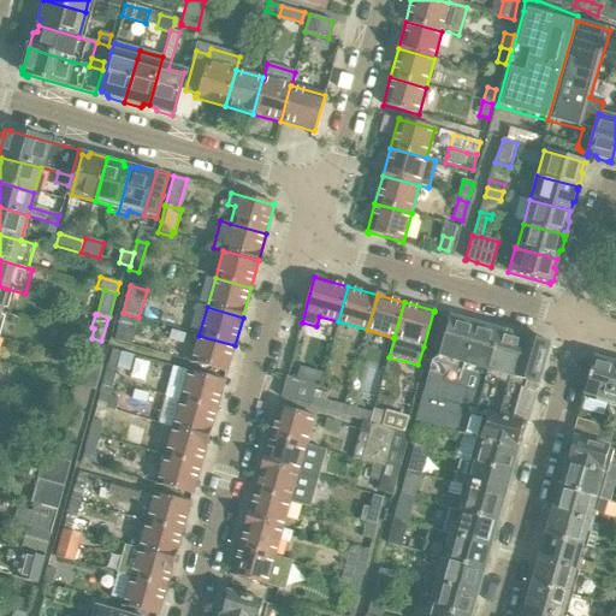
[(131,317),(122,314),(118,329),(128,331),(131,317)]
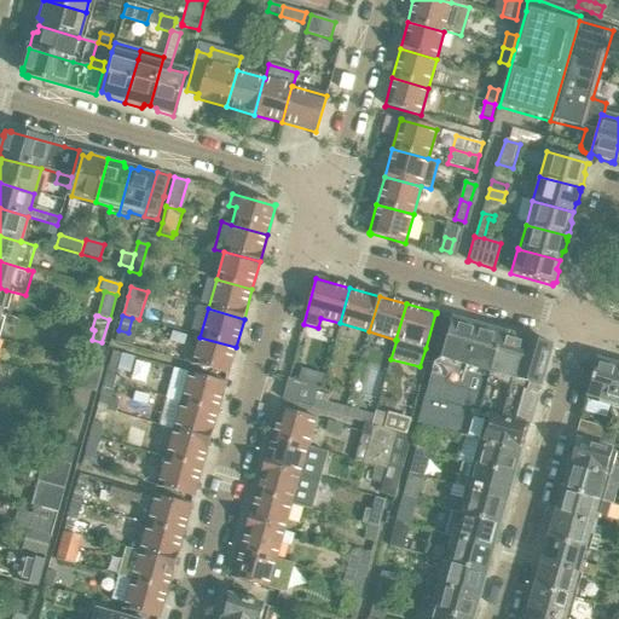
[(433,364),(427,388),(458,397),(464,372),(478,327),(469,324),(469,322),(468,322),(467,322),(456,318),(455,317),(453,319),(452,319),(440,359),(433,364)]
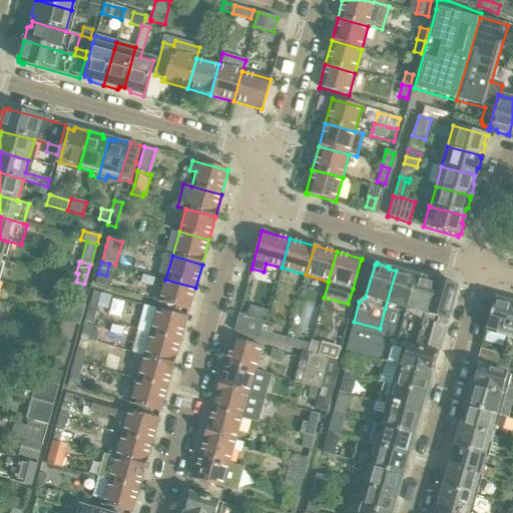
[(402,273),(396,271),(385,309),(406,315),(417,275),(403,271),(402,273)]
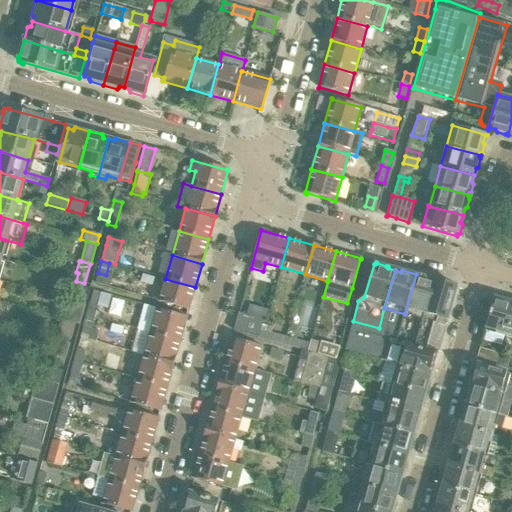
[(428,277),(416,274),(405,314),(420,318),(431,280),(428,279),(428,277)]
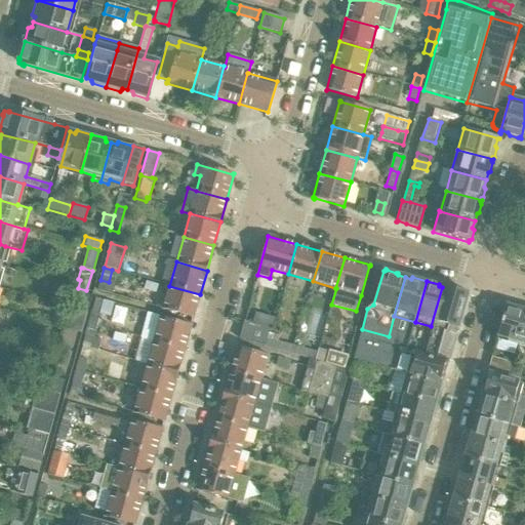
[(200,294),(169,286),(163,309),(193,318),(192,319),(193,319),(200,294)]
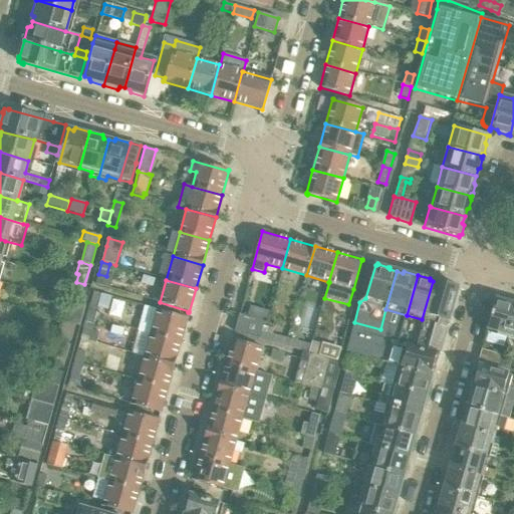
[(422,319),(447,326),(458,286),(437,280),(436,282),(433,281),(422,319)]
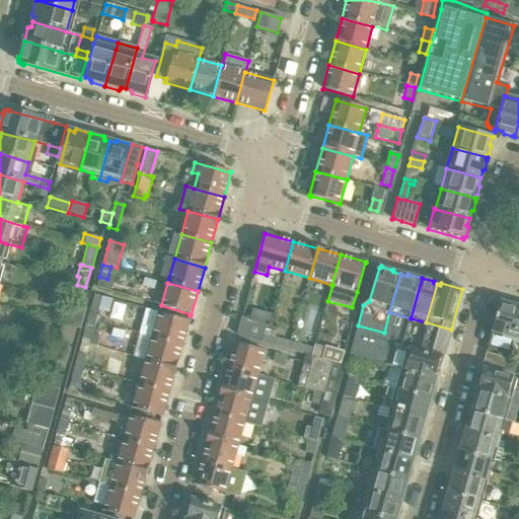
[(89,292),(84,291),(73,288),(69,304),(85,308),(89,292)]
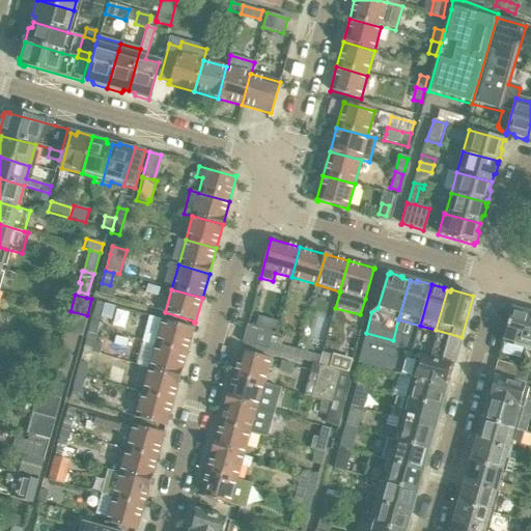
[(92,316),(89,329),(96,331),(101,318),(101,317),(111,320),(114,307),(104,304),(104,303),(96,301),(92,316)]
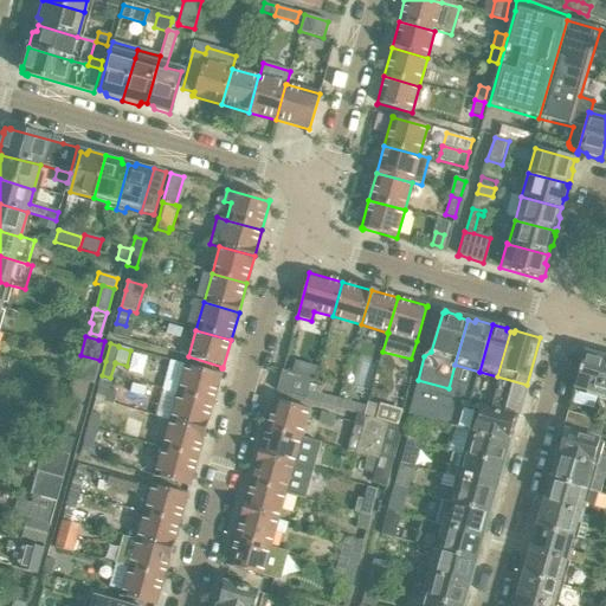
[(574,392),(598,399),(605,368),(605,359),(600,358),(599,354),(590,352),(587,353),(587,354),(585,353),(574,392)]
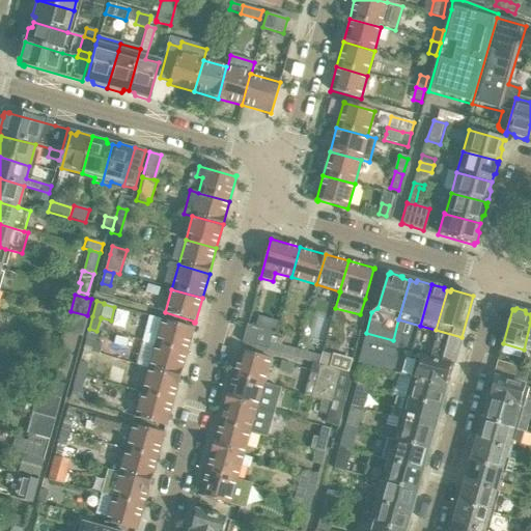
[(70,323),(84,327),(86,316),(73,313),(70,323)]
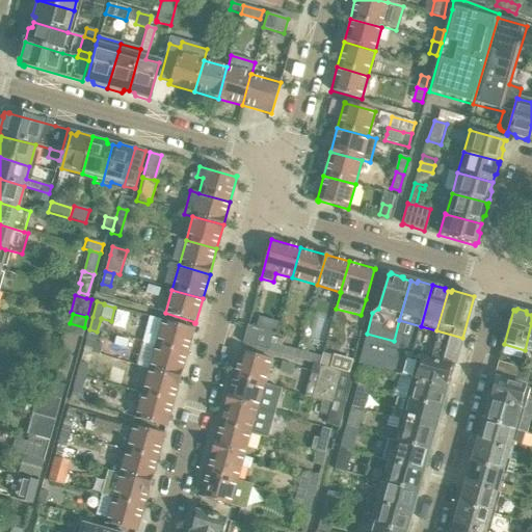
[(149,317),(141,342),(186,354),(194,328),(193,328),(192,329),(149,317)]
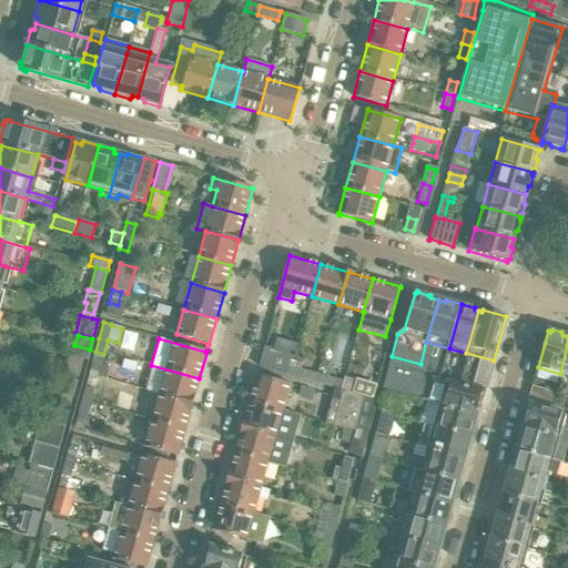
[(392,356),(388,366),(484,393),(494,361),(466,353),(449,348),(426,342),(421,364),(392,356)]
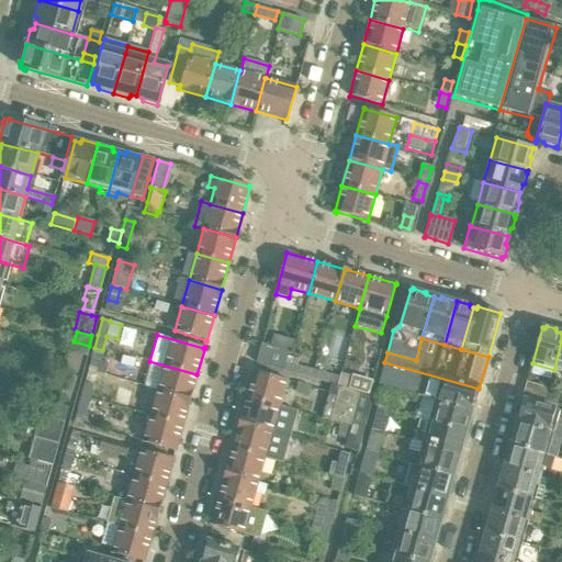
[(257,360),(256,363),(283,370),(325,382),(327,374),(298,366),(299,360),(288,357),(289,351),(277,348),(261,344),(260,348),(257,360)]
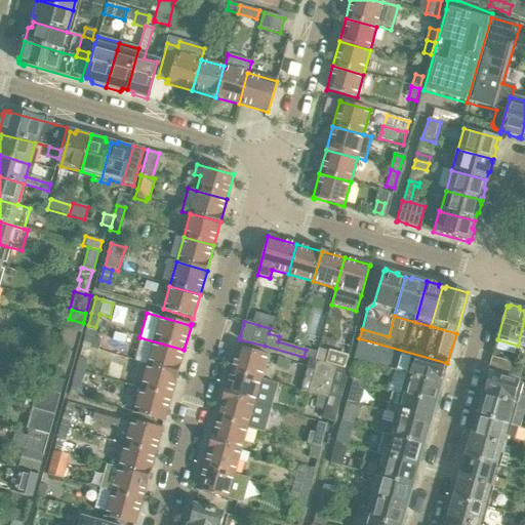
[(95,327),(88,325),(84,336),(92,339),(95,327)]
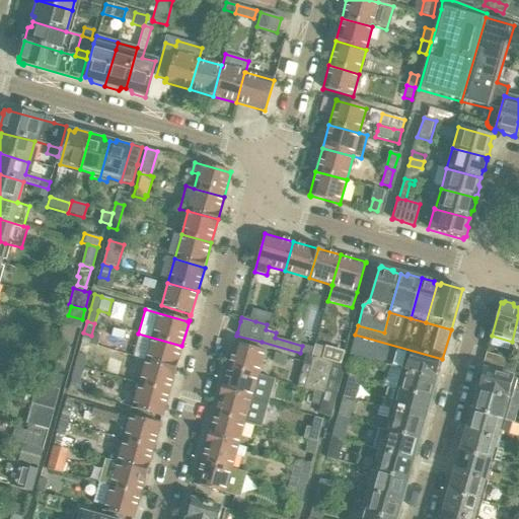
[(60,342),(71,345),(73,338),(75,328),(76,328),(64,324),(60,342)]
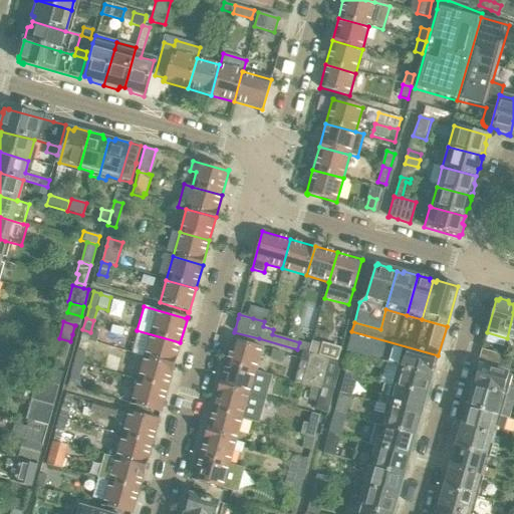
[(137,330),(131,353),(144,357),(174,365),(180,342),(137,330)]
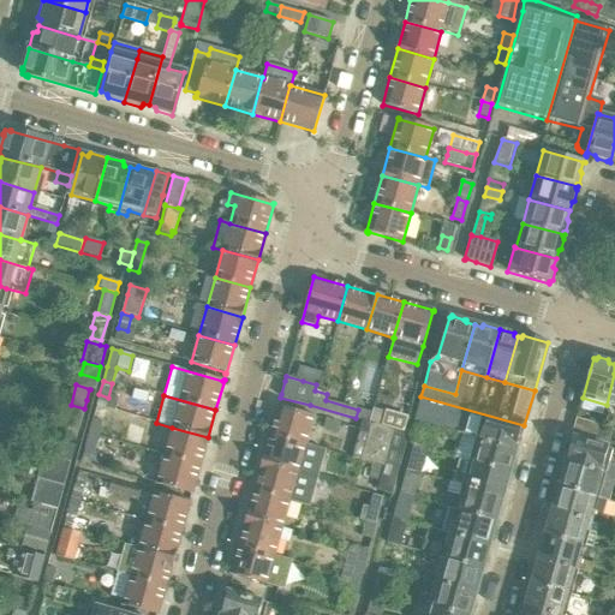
[(434,427),(475,437),(515,451),(518,441),(520,441),(524,425),(421,396),(413,421),(419,423),(434,427)]
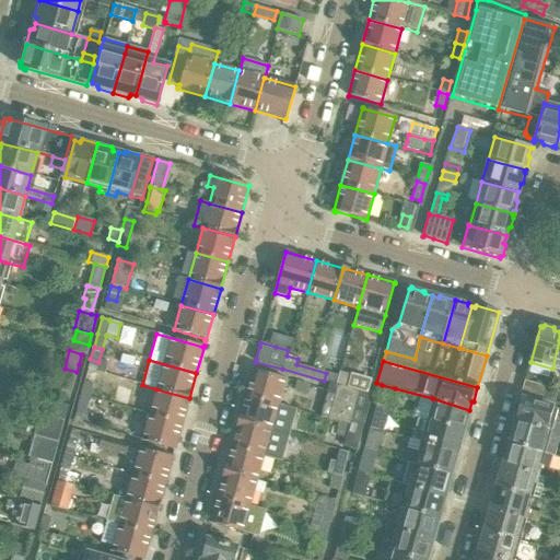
[(253,369),(246,396),(279,405),(283,389),(286,378),(283,377),(283,378),(255,371),(255,370),(253,369)]
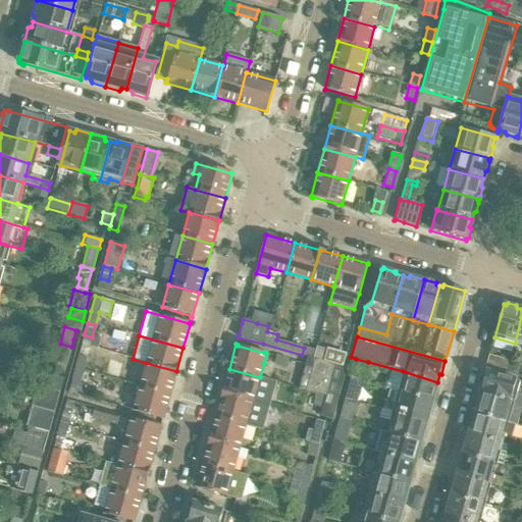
[(82,346),(71,381),(80,383),(90,348),(82,346)]
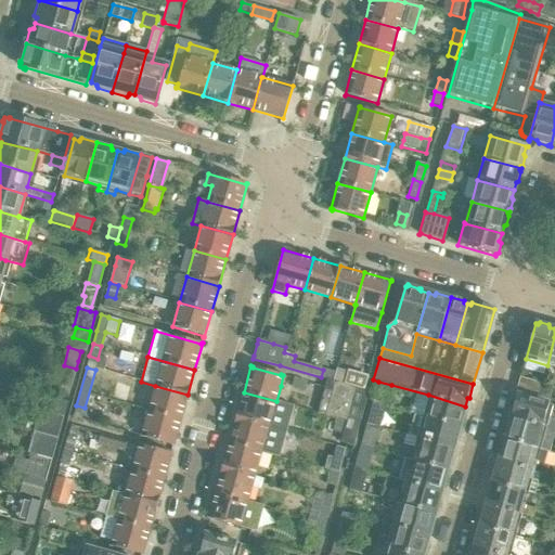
[(54,390),(68,396),(71,390),(75,373),(67,371),(61,369),(54,390)]
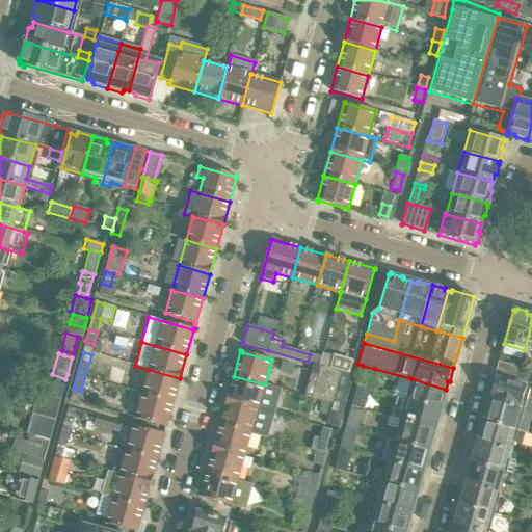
[(314,364),(312,372),(304,396),(331,403),(334,399),(341,371),(329,368),(333,357),(322,354),(319,366),(314,364)]
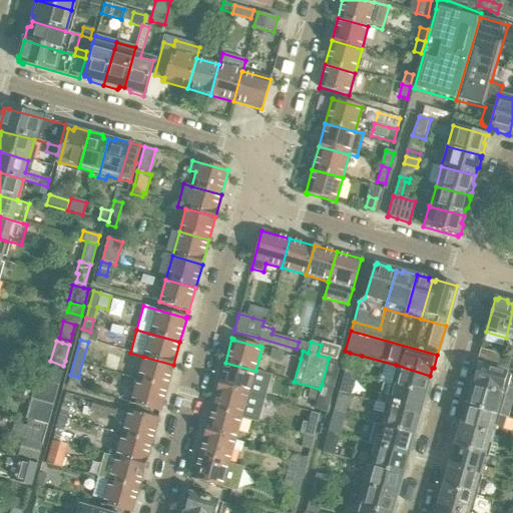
[(340,349),(322,344),(318,355),(329,358),(337,361),(340,349)]
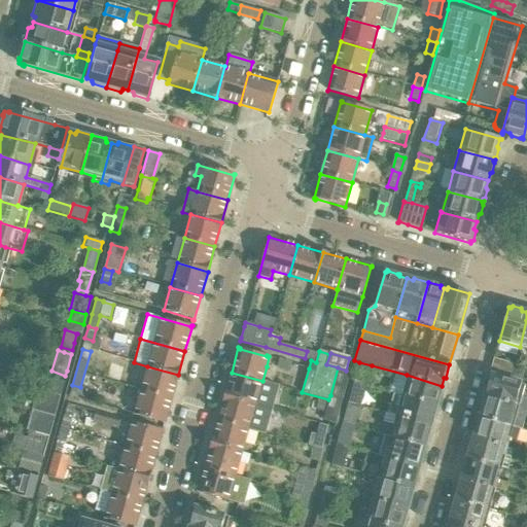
[(279,359),(279,360),(277,367),(289,372),(291,363),(279,359)]
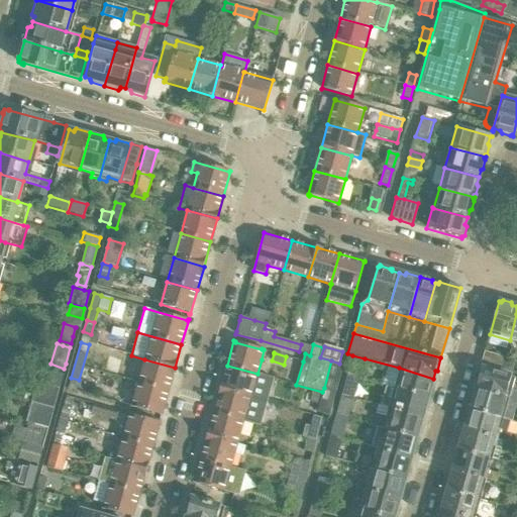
[(481,365),(501,370),(504,357),(484,352),(481,365)]
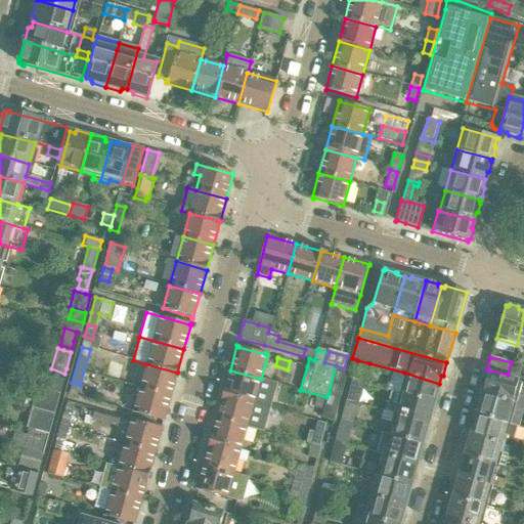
[(357,360),(351,380),(364,383),(369,363),(357,360)]
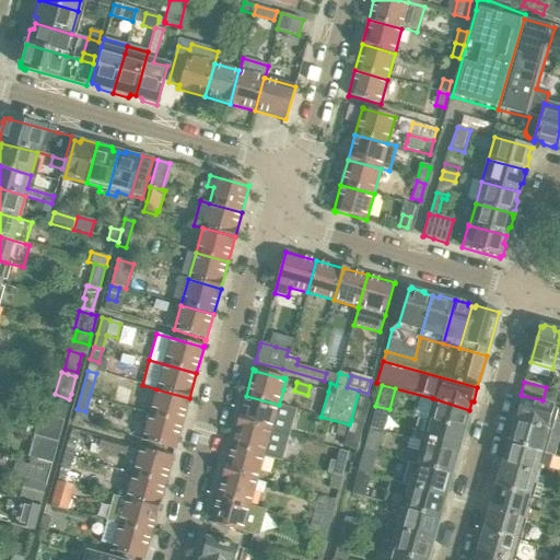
[(546,387),(543,400),(555,404),(558,393),(551,392),(551,388),(546,387)]
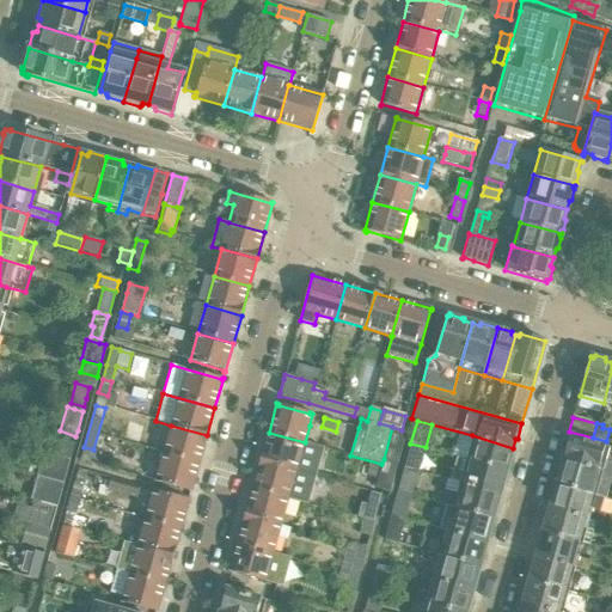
[(171,426),(164,452),(200,463),(207,435),(171,426)]
